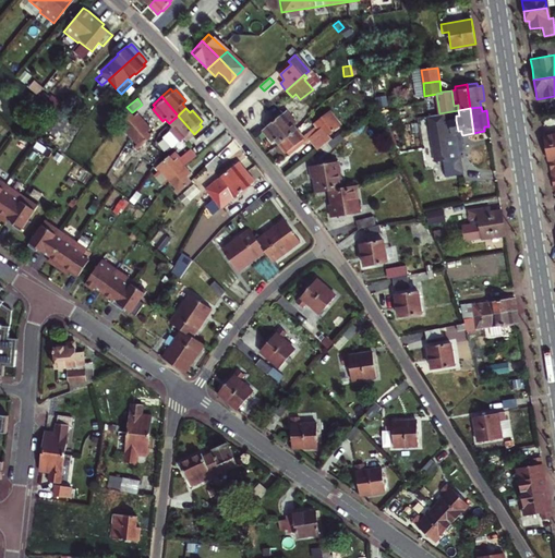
[(118,125),(119,124),(128,134),(143,120),(137,113),(133,116),(129,111),(116,122),(118,125)]
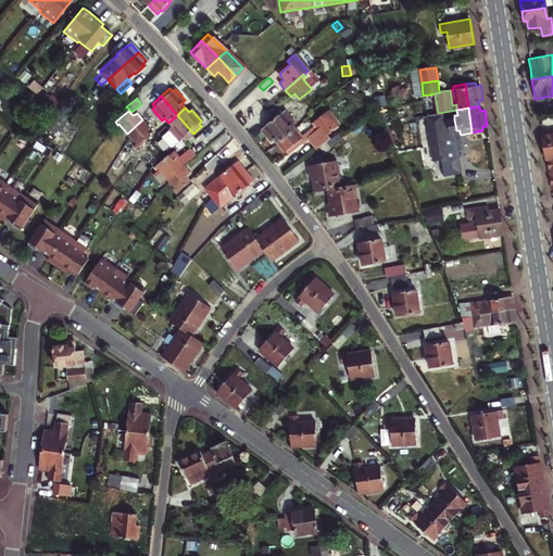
[(276,113),(271,117),(288,138),(297,131),(292,126),(296,123),(286,111),(281,114),(279,111),(276,113)]
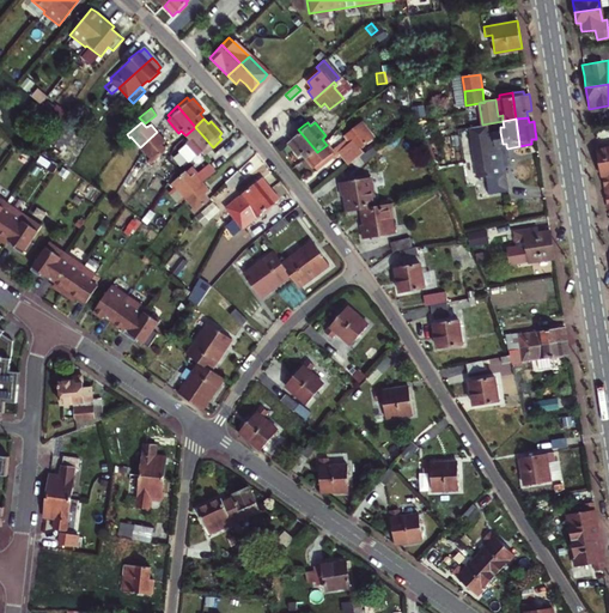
[(348,167),(359,158),(364,155),(360,149),(373,139),(361,123),(345,137),(349,144),(338,152),(348,167)]
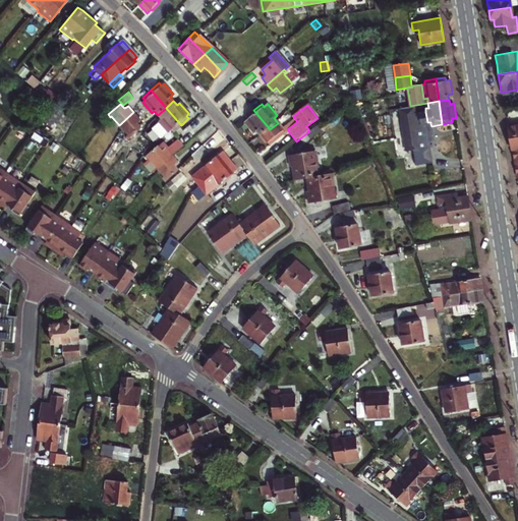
[(398,110),(405,151),(413,150),(415,166),(433,163),(429,141),(433,140),(429,124),(430,124),(430,122),(427,122),(425,112),(414,114),(413,107),(398,110)]
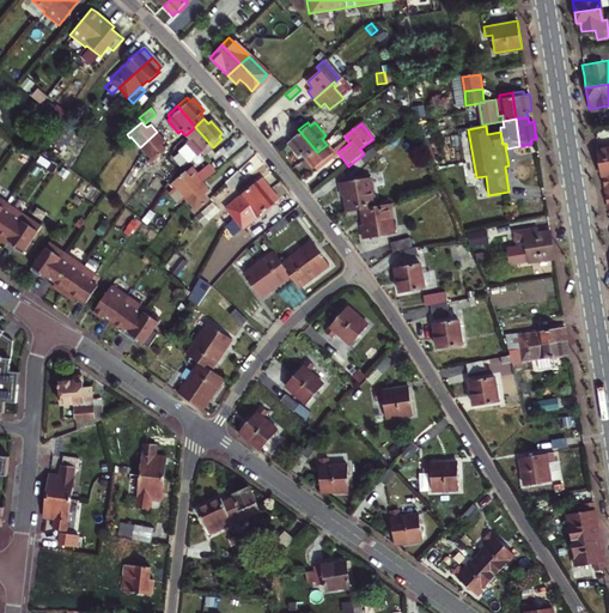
[(213,147),(195,127),(186,135),(189,140),(187,143),(198,156),(200,153),(203,157),(206,155),(213,147)]
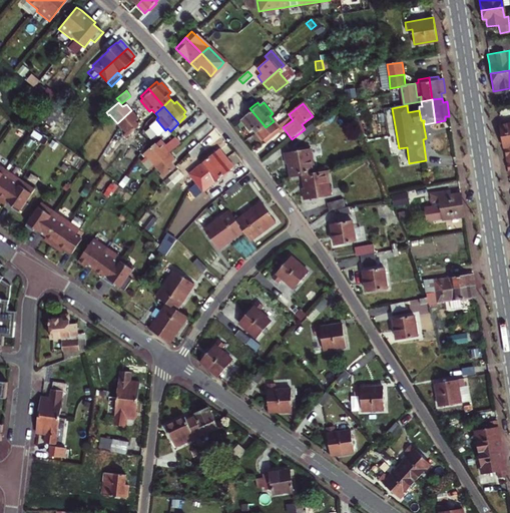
[(252,129),(257,134),(266,127),(249,108),(241,115),(244,118),(241,120),(245,125),(250,131),(252,129)]
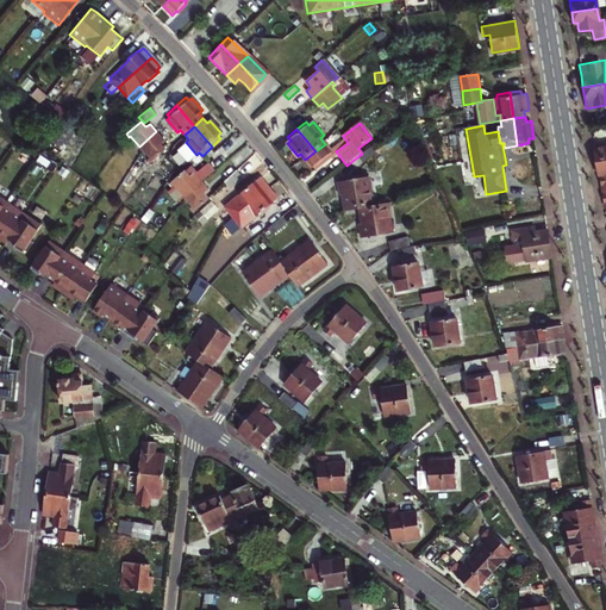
[(149,161),(164,149),(160,143),(163,139),(156,131),(139,147),(143,150),(148,156),(147,157),(149,161)]
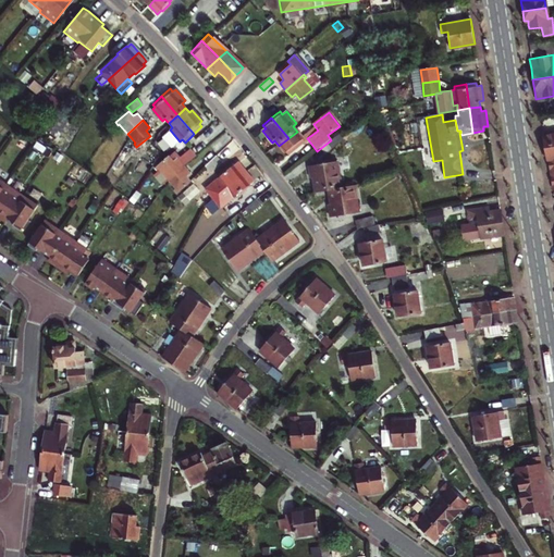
[(288,155),(305,143),(302,138),(297,132),(288,138),(279,146),(282,149),(284,152),(285,151),(288,155)]
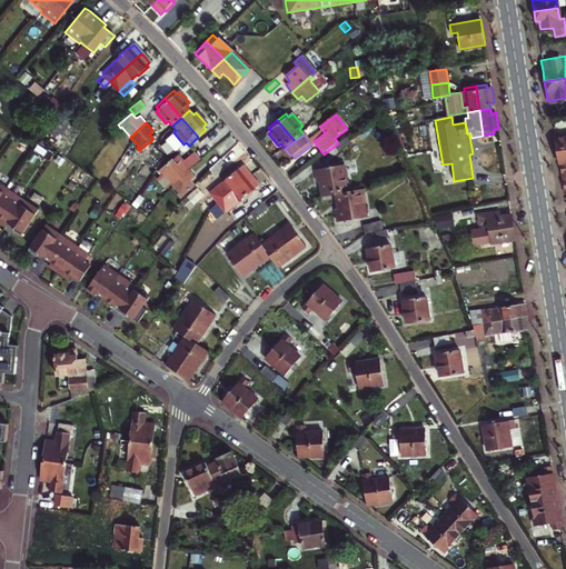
[(565,135),(564,136),(565,136),(553,138),(555,148),(557,161),(557,163),(565,161),(565,135)]
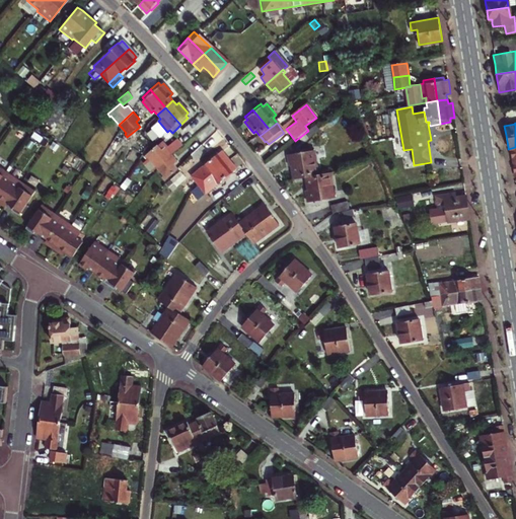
[(319,132),(315,126),(308,131),(304,134),(308,140),(319,132)]
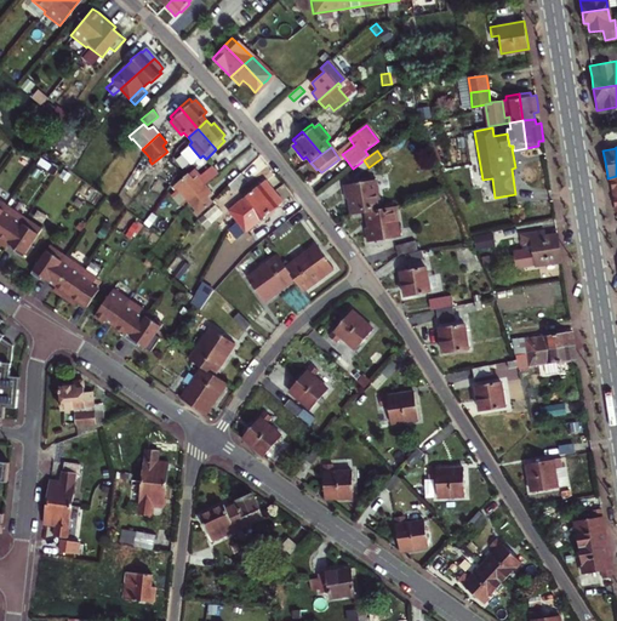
[(210,166),(198,177),(203,184),(216,172),(210,166)]
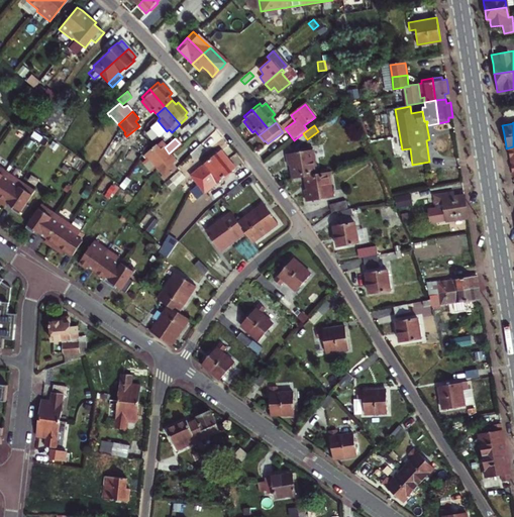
[(201,145),(191,154),(198,163),(209,153),(201,145)]
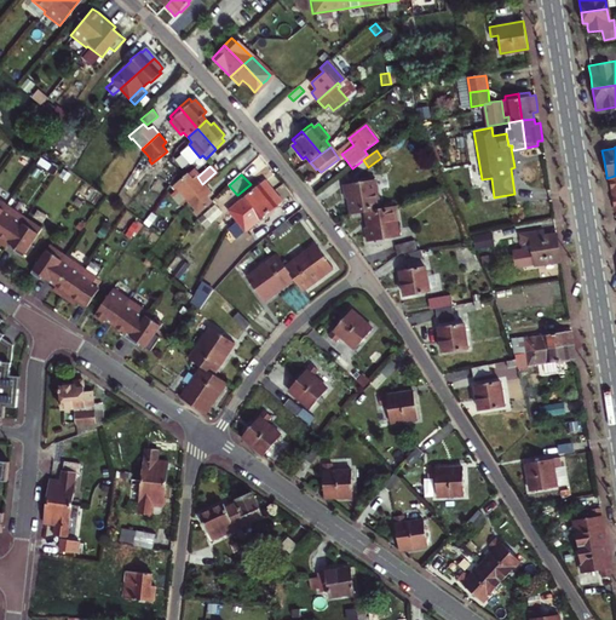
[(188,176),(173,189),(176,191),(176,190),(185,200),(202,184),(197,177),(193,181),(188,176)]
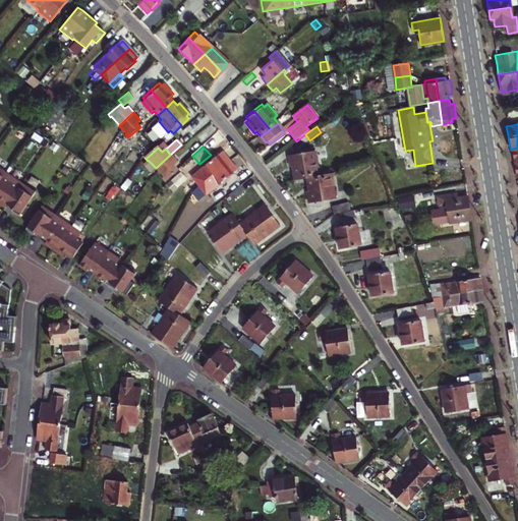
[(210,161),(190,176),(197,184),(229,161),(225,155),(222,152),(218,155),(218,154),(209,160),(210,161)]
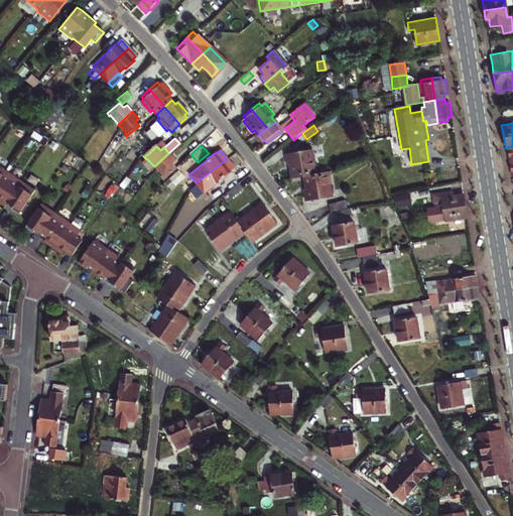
[(291,179),(304,177),(316,175),(313,150),(285,154),(287,166),(289,165),(290,171),(291,179)]
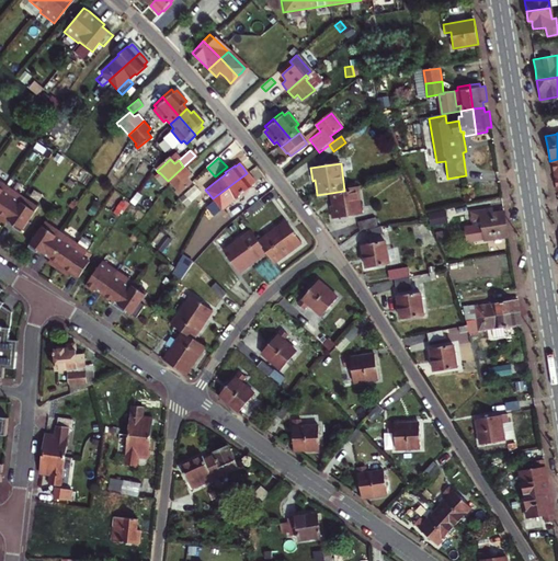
[(178,195),(191,183),(186,178),(191,174),(183,167),(168,181),(177,191),(175,192),(178,195)]
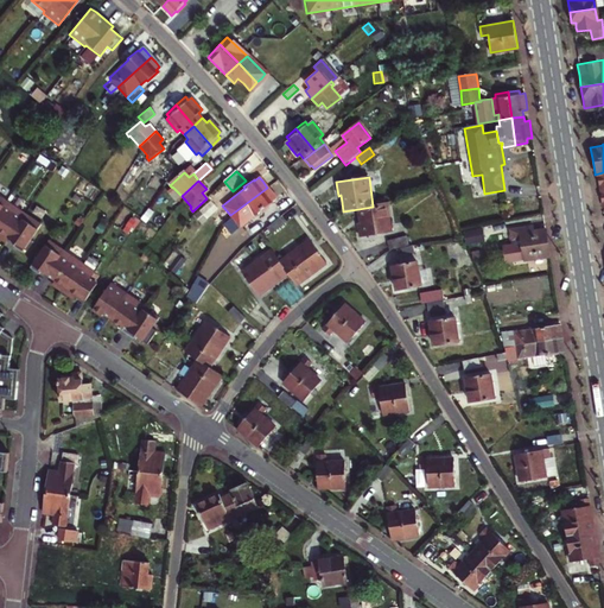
[(261,211),(272,204),(269,202),(275,198),(273,196),(267,188),(230,215),(239,226),(260,210),(261,211)]
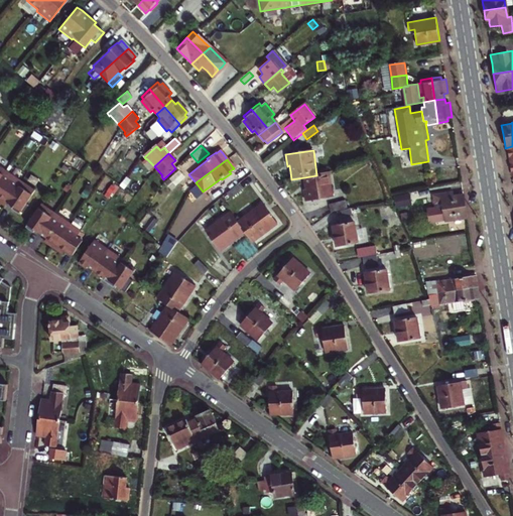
[(178,169),(169,177),(173,183),(183,175),(178,169)]
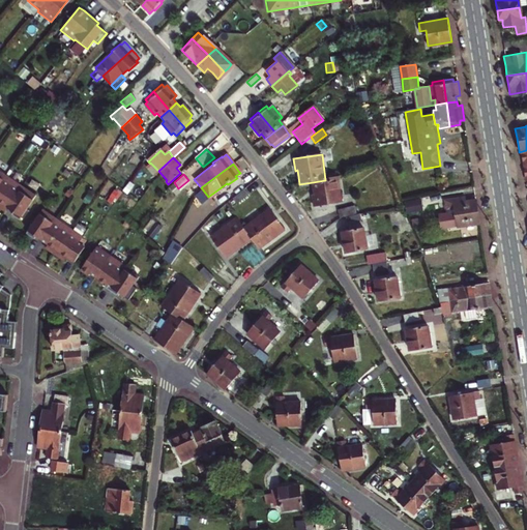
[(10,179),(4,175),(0,180),(0,182),(5,185),(10,179)]
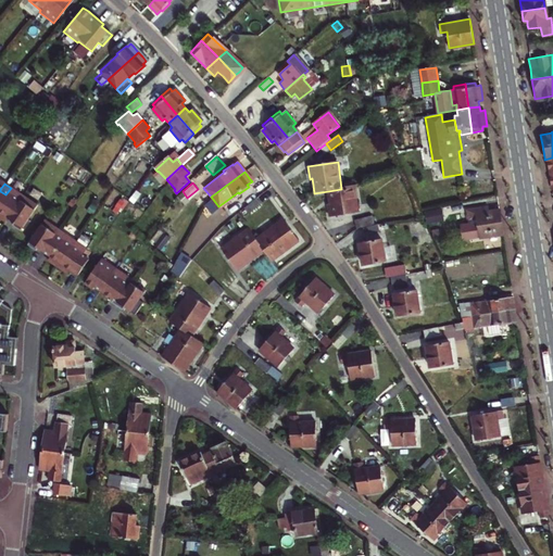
[(355,187),(341,189),(328,191),(329,199),(329,204),(328,204),(329,217),(359,213),(355,187)]
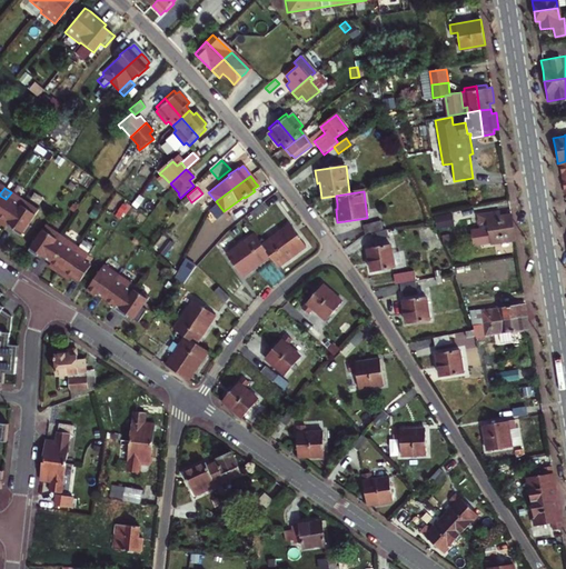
[(6,199),(0,196),(0,219),(6,223),(21,200),(11,192),(6,199)]
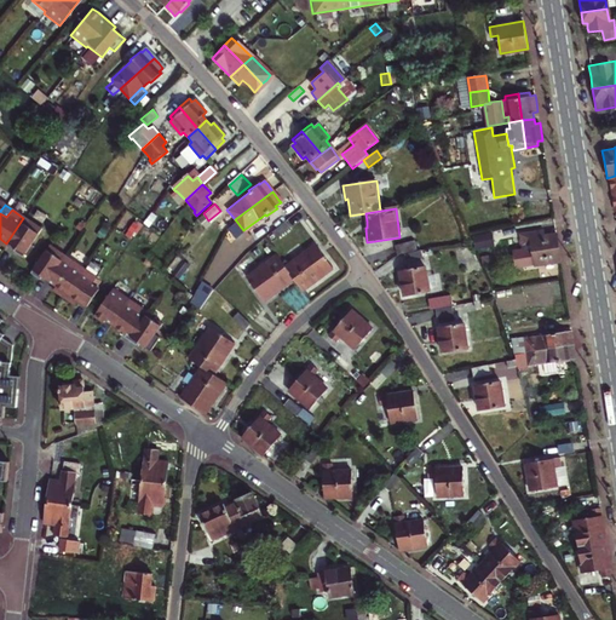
[(40,229),(23,218),(6,244),(10,246),(13,248),(11,251),(19,257),(40,229)]
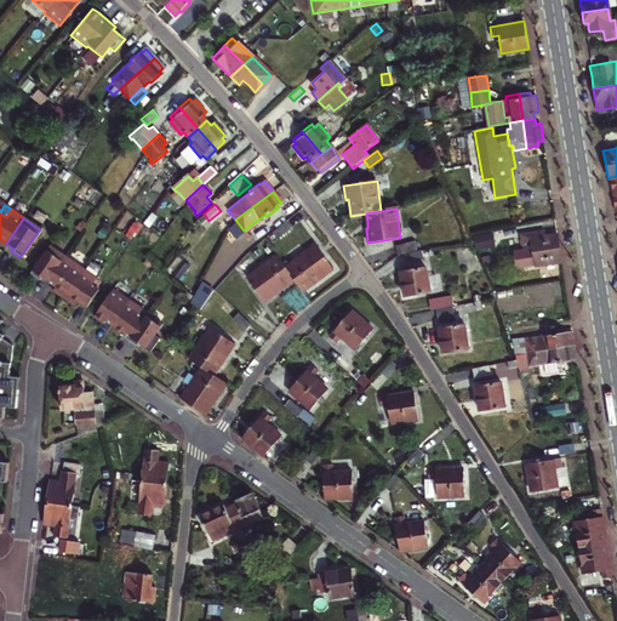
[(278,238),(291,228),(286,221),(273,232),(278,238)]
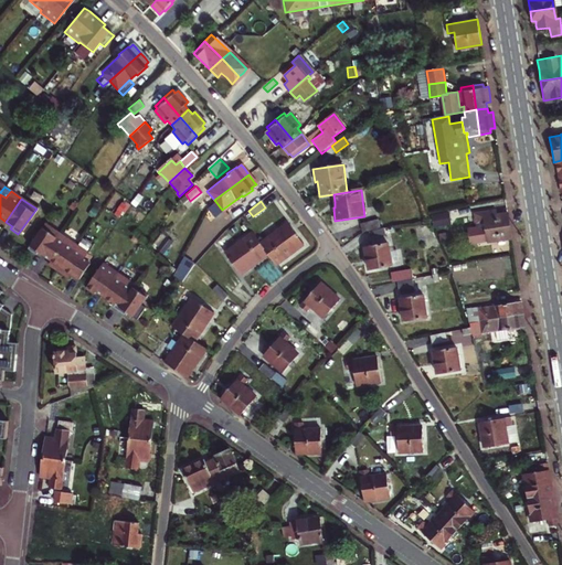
[(368,202),(369,213),(377,212),(375,202),(368,202)]
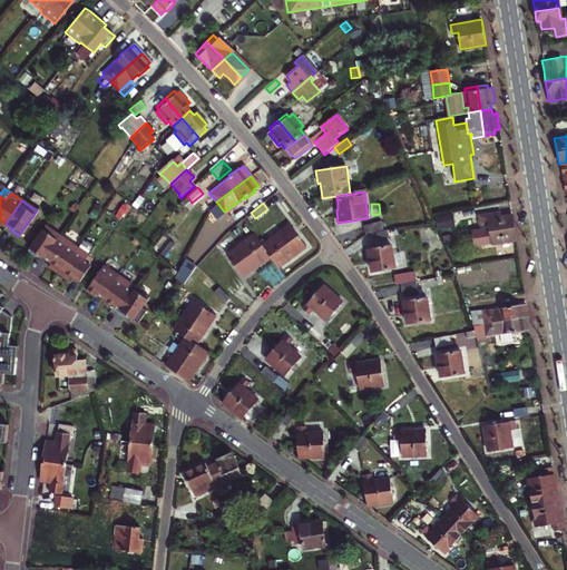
[(494,244),(517,239),(515,226),(512,214),(501,216),(500,212),(479,215),(481,224),(490,223),(494,244)]
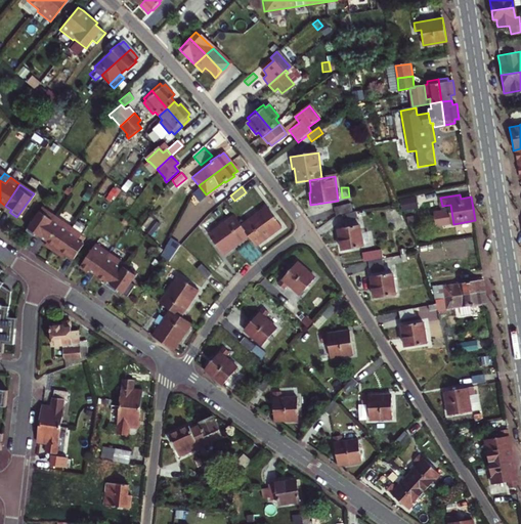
[(415,199),(399,202),(401,212),(417,209),(415,199)]
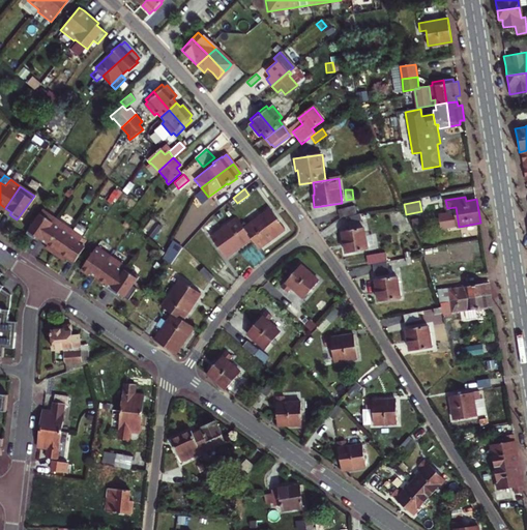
[(339,216),(344,216),(355,214),(354,206),(338,208),(339,216)]
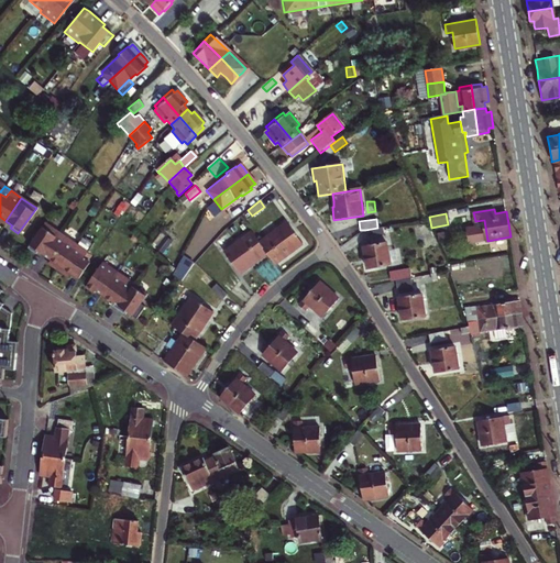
[(52,239),(56,232),(42,222),(24,247),(29,251),(33,253),(34,251),(41,255),(52,239)]
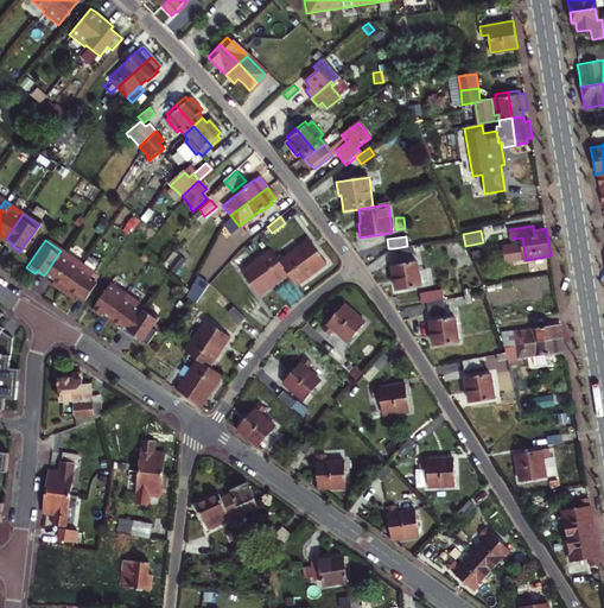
[(279,263),(287,276),(296,286),(310,276),(325,264),(309,241),(279,263)]
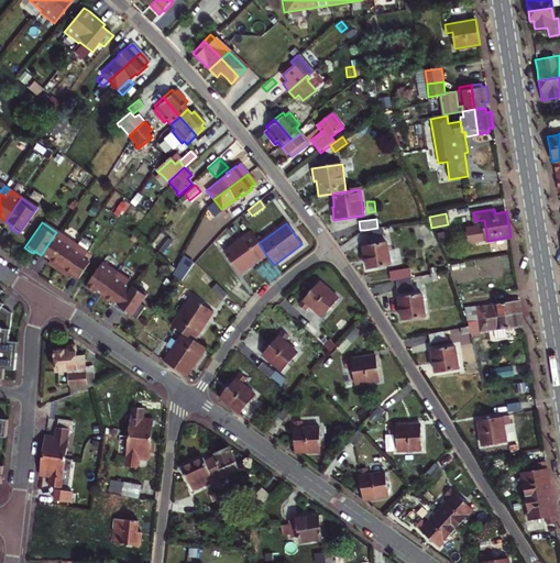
[(391,234),(390,227),(380,228),(381,235),(391,234)]
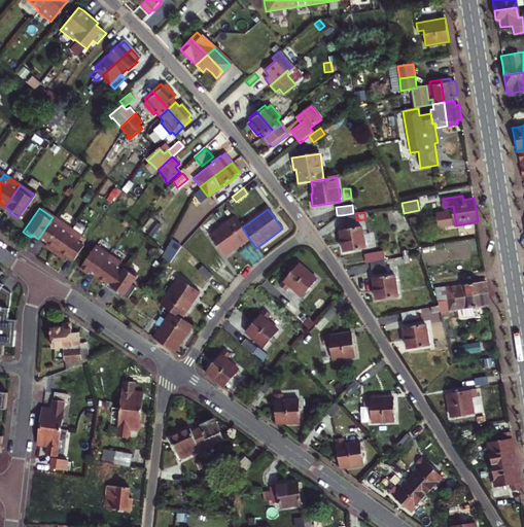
[(355,213),(353,213),(342,215),(343,221),(356,220),(355,213)]
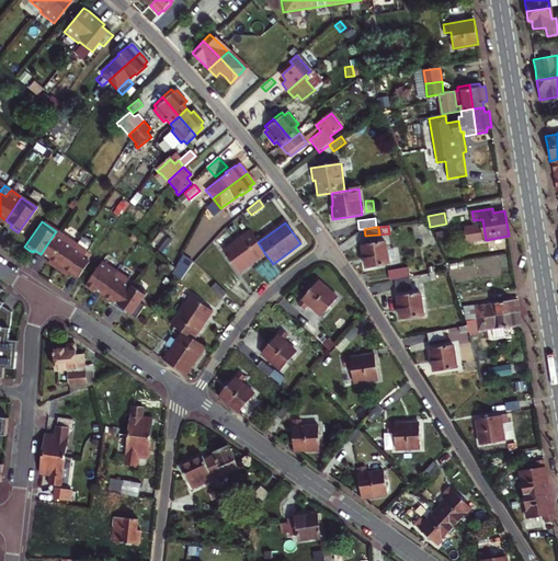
[(63,236),(56,231),(52,238),(58,242),(63,236)]
